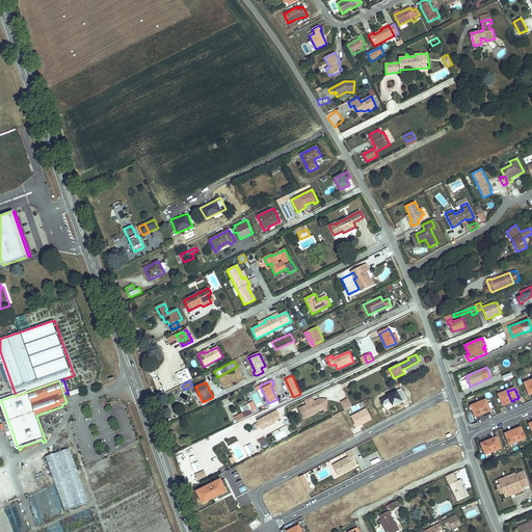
[(0,394),(0,395),(1,400),(16,395),(14,390),(0,394)]
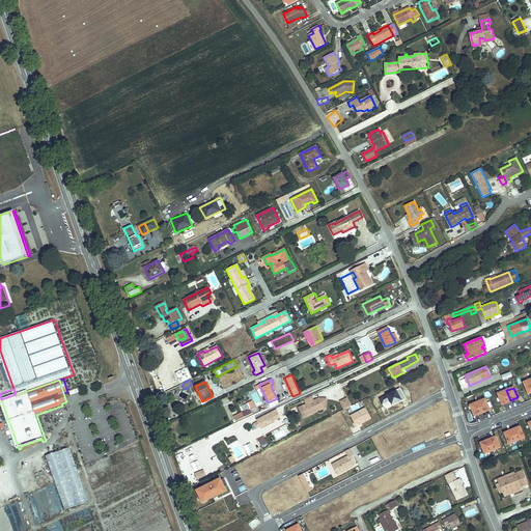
[(502,393),(498,394),(502,403),(505,402),(510,400),(506,390),(502,392),(502,393)]
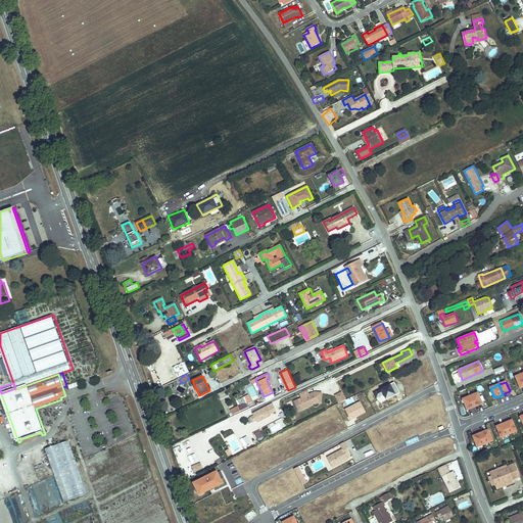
[(321,403),(322,392),(310,393),(307,390),(299,393),(301,397),(296,399),(298,403),(302,406),(305,405),(307,408),(316,402),(321,403)]
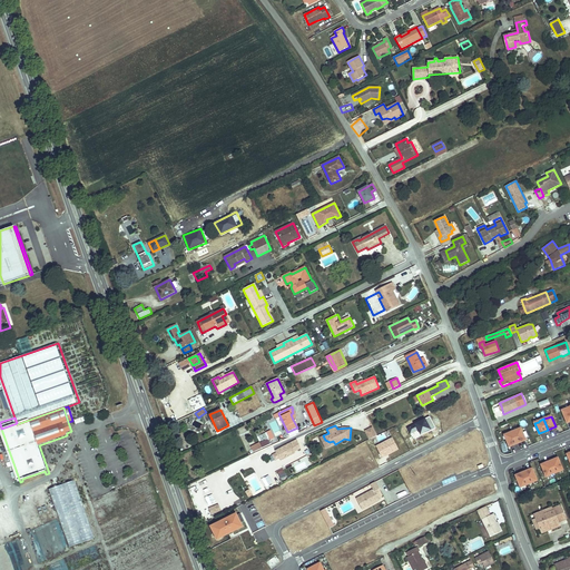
[(369,440),(376,435),(373,426),(364,430),(369,440)]
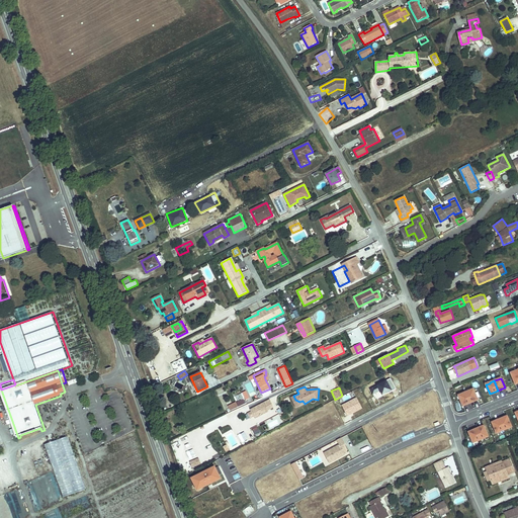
[(470,391),(466,392),(470,402),(475,400),(478,399),(475,390),(470,392),(470,391)]
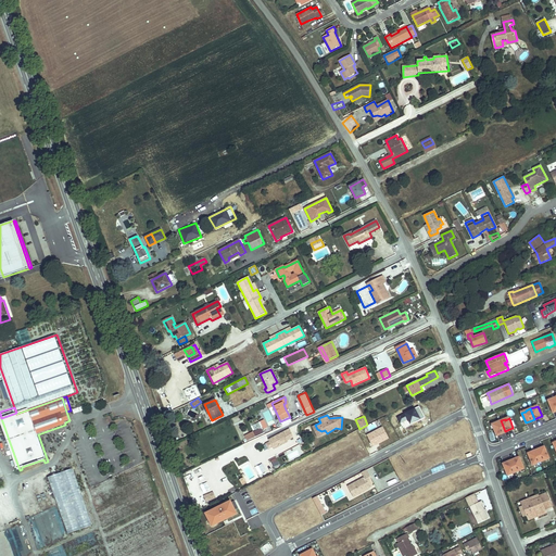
[(496,424),(493,425),(496,434),(500,433),(505,431),(501,420),(496,422),(496,424)]
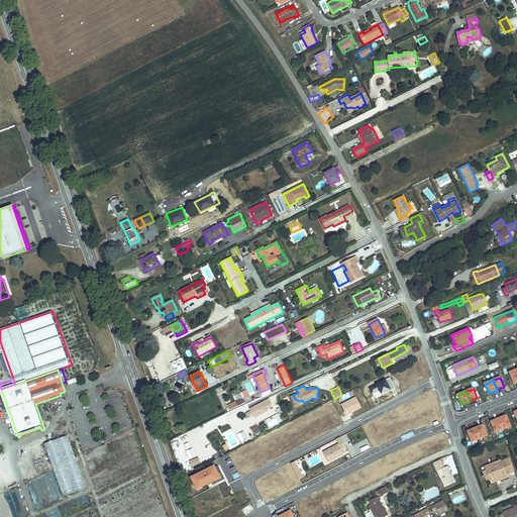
[(304,403),(302,400),(299,401),(295,399),(293,395),(291,396),(296,406),(304,403)]
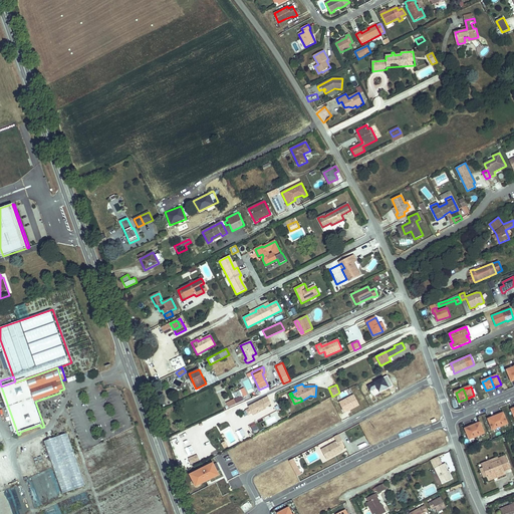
[(228,407),(243,402),(242,396),(226,402),(228,407)]
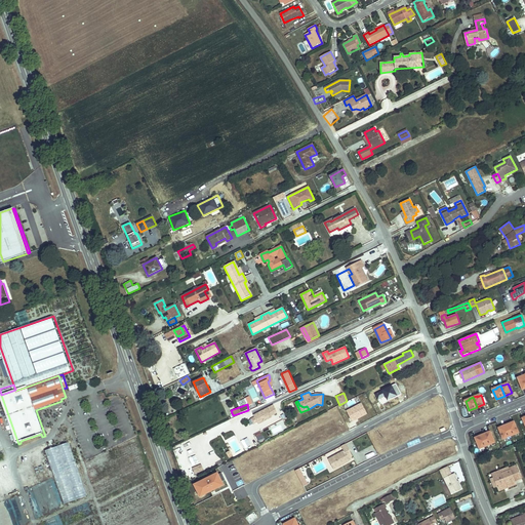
[(272,415),(277,412),(274,405),(253,415),(258,423),(272,416),(272,415)]
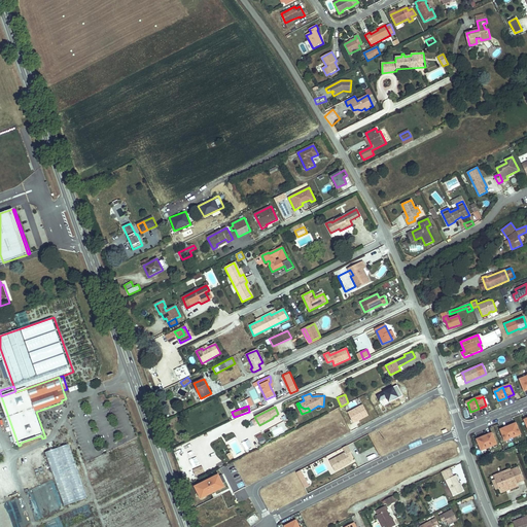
[(514,425),(508,427),(514,437),(517,436),(517,435),(521,433),(517,424),(514,425)]
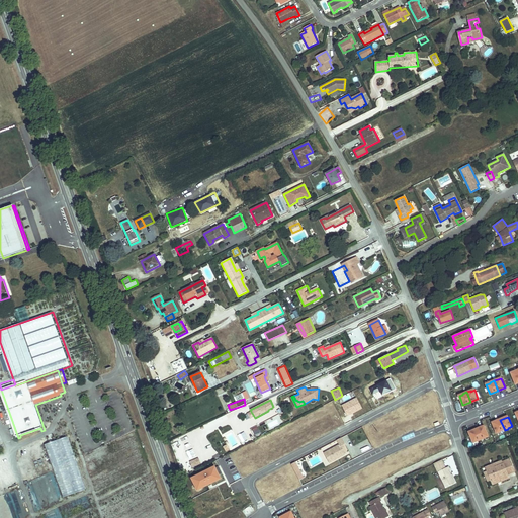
[(496,422),(493,423),(497,432),(500,431),(501,432),(505,430),(500,420),(496,422)]
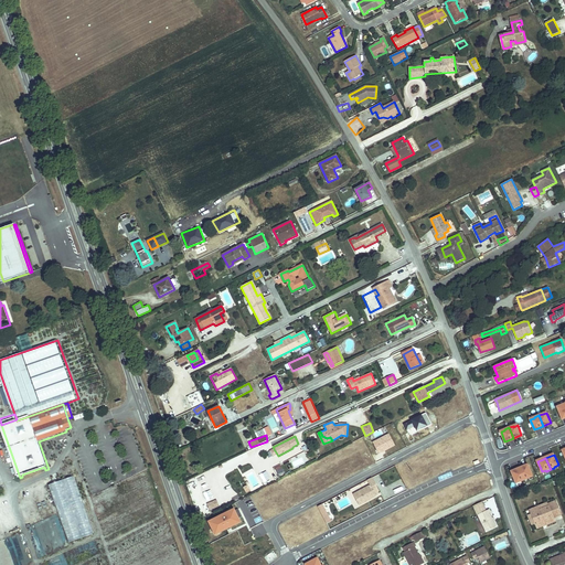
[(274,468),(278,477),(285,473),(280,465),(274,468)]
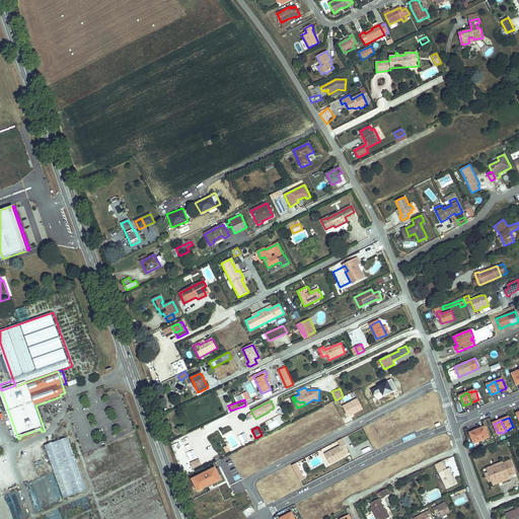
[(483,429),(477,431),(482,441),(486,439),(486,438),(489,437),(486,428),(483,429)]
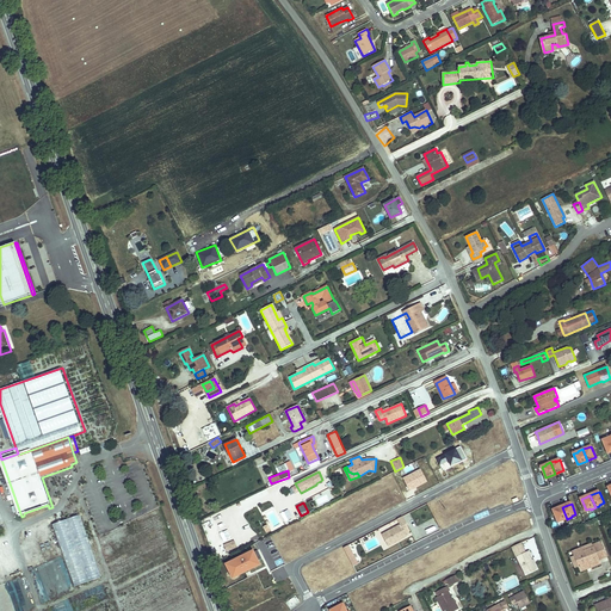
[(557,510),(554,511),(559,522),(562,520),(567,519),(562,507),(557,510)]
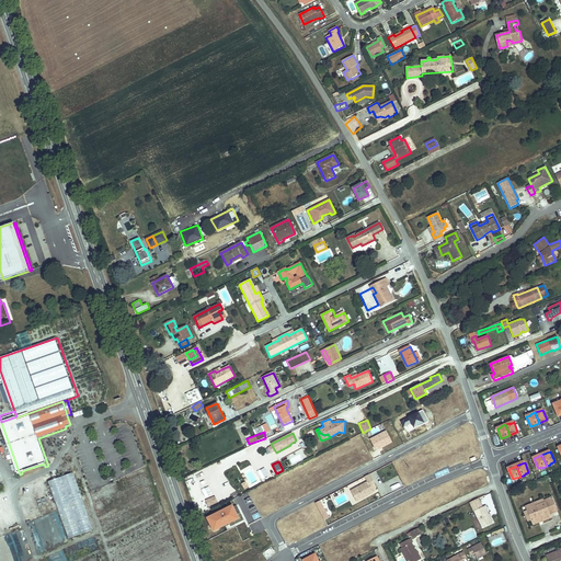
[(93,530),(73,473),(49,481),(69,539),(93,530)]
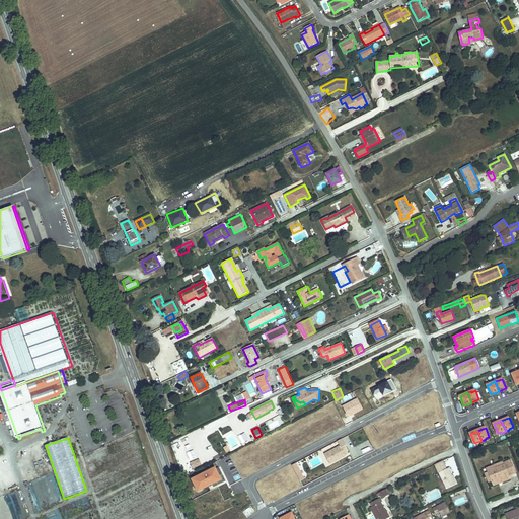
[(345,454),(349,452),(342,439),(338,441),(340,446),(324,454),(330,464),(346,456),(345,454)]
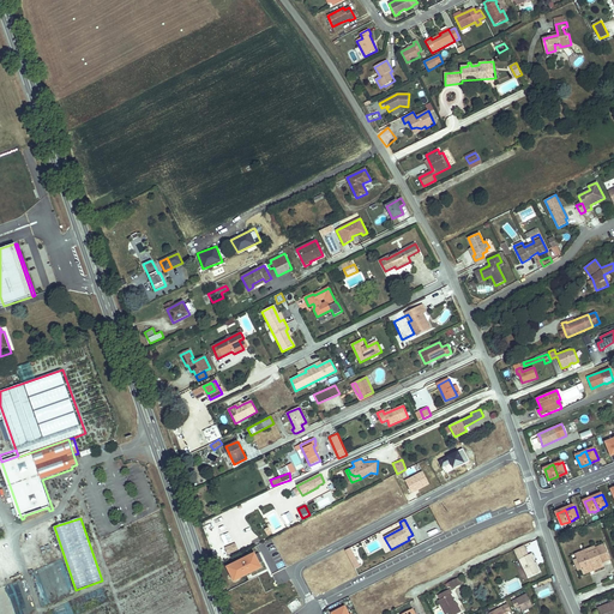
[(224,547),(227,554),(239,551),(235,542),(224,547)]
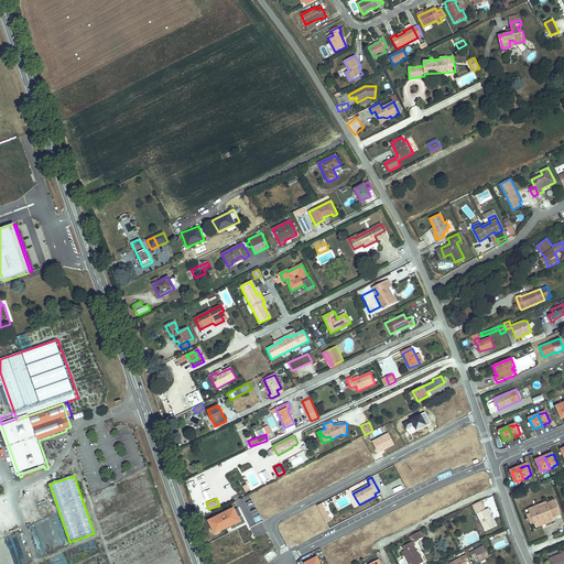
[(551,516),(560,512),(555,500),(546,503),(548,506),(530,512),(534,523),(544,520),(544,521),(552,519),(551,516)]
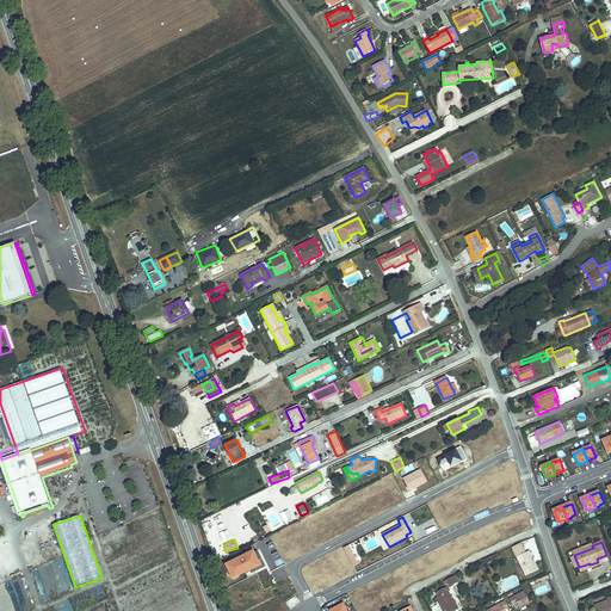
[(530,555),(532,555),(530,550),(526,551),(522,543),(512,548),(525,574),(537,568),(530,555)]
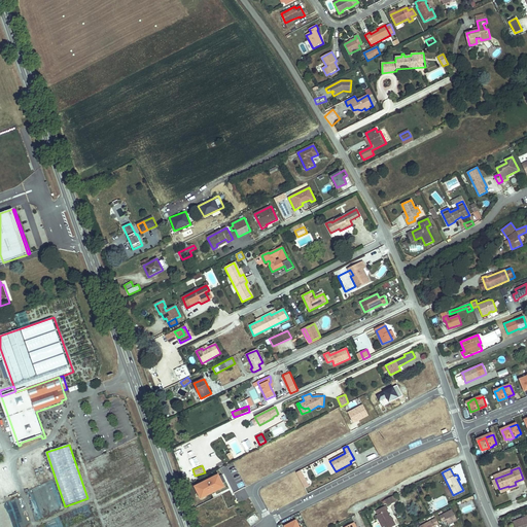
[(511,470),(510,468),(490,477),(496,491),(499,489),(495,479),(512,472),(511,470)]
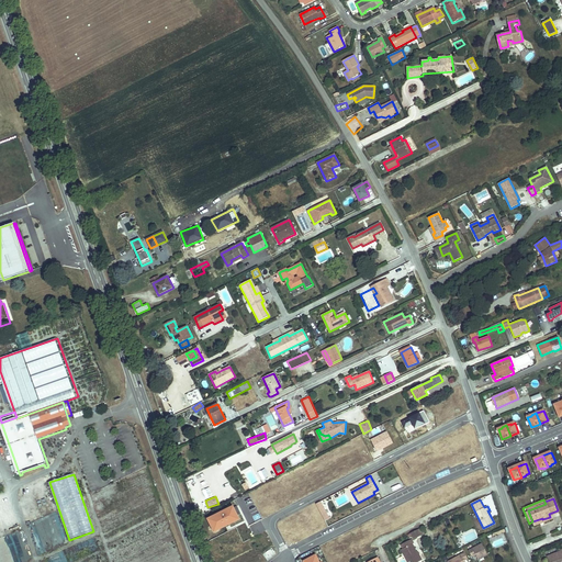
[(329,519),(321,502),(316,504),(325,521),(329,519)]
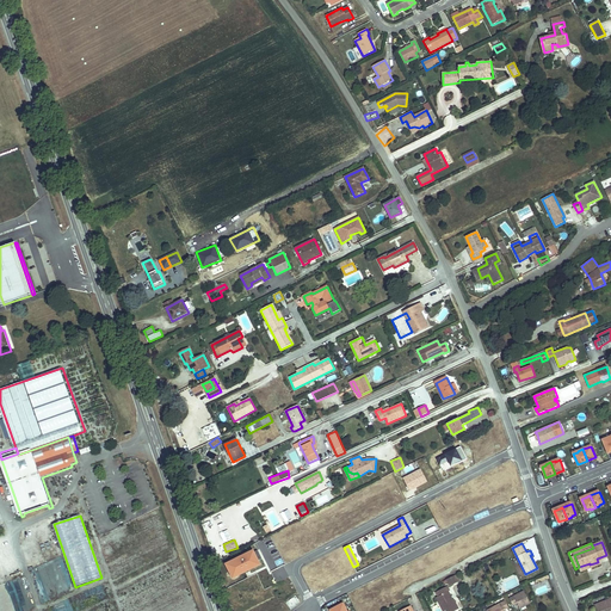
[(223,561),(230,578),(260,565),(253,549),(223,561)]
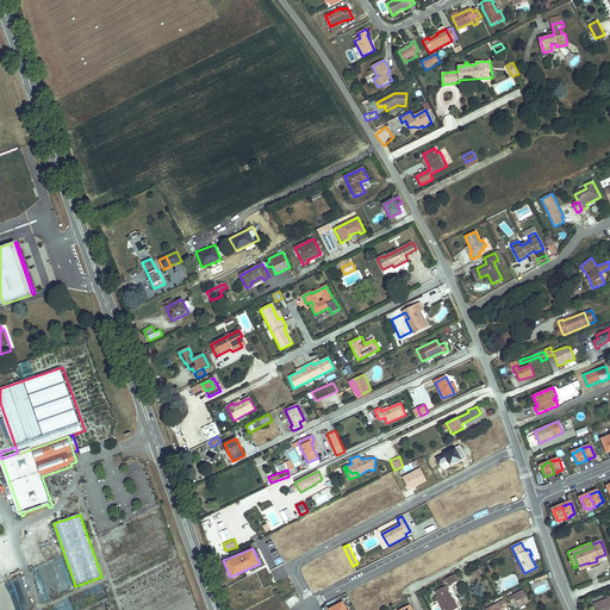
[(57,559),(31,566),(37,584),(41,583),(47,599),(61,595),(58,589),(55,590),(53,584),(51,585),(49,576),(53,574),(49,564),(58,561),(57,559)]
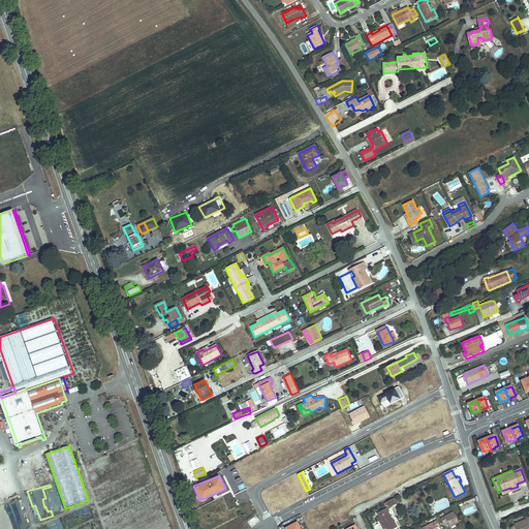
[(89,506),(73,512),(78,524),(93,518),(89,506)]
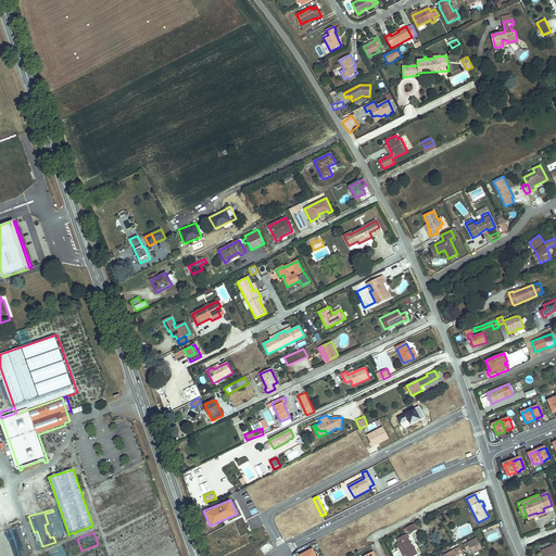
[(412,546),(407,539),(409,538),(407,533),(396,539),(399,543),(397,544),(403,555),(413,555),(415,555),(411,546),(412,546)]
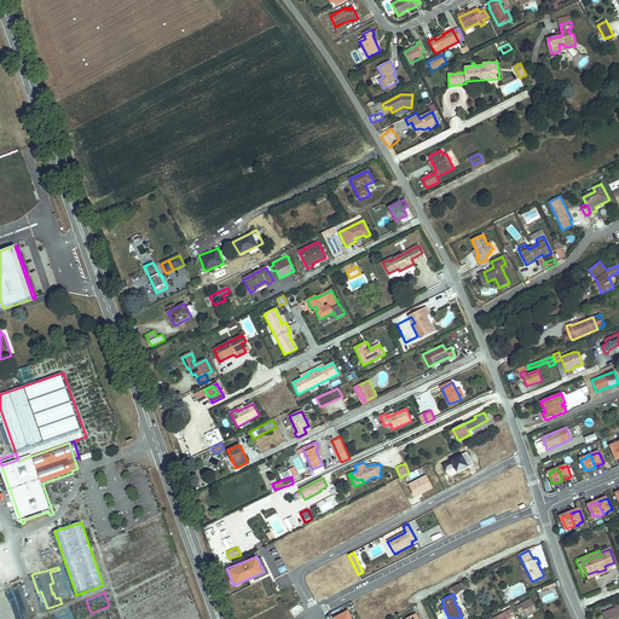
[(537,611),(531,599),(516,607),(520,613),(524,611),(526,617),(537,611)]
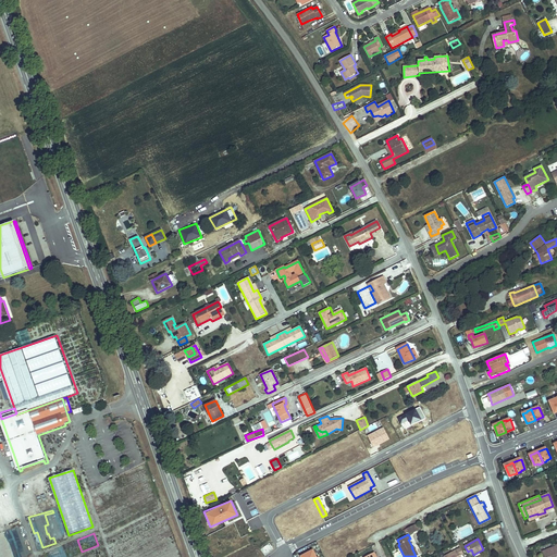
[(556,556),(556,545),(556,546),(556,547),(543,553),(544,556),(556,556)]
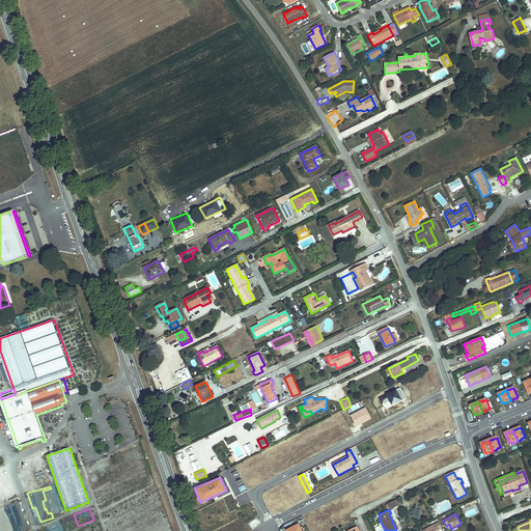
[(305,530),(301,522),(285,528),(286,530),(305,530)]
